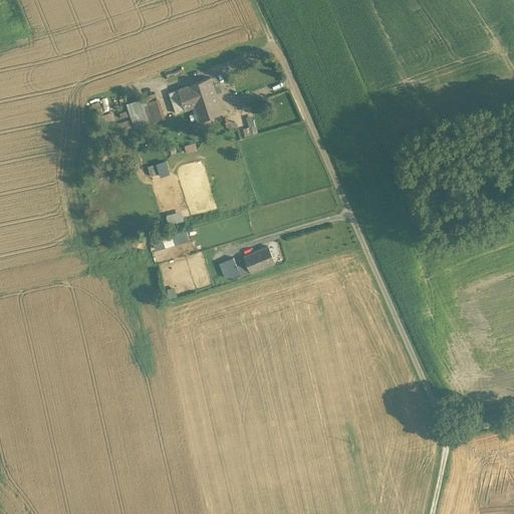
[(211,79),(179,89),(185,109),(193,107),(198,121),(223,113),(211,79)]
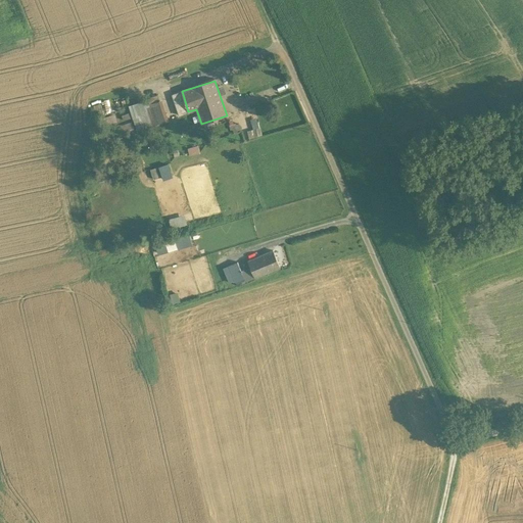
[(188,111),(182,91),(173,94),(179,114),(188,111)]
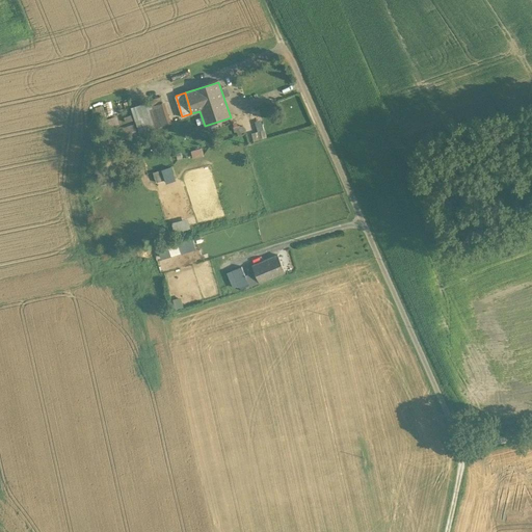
[(158,127),(169,124),(161,97),(150,100),(150,101),(152,108),(158,127)]
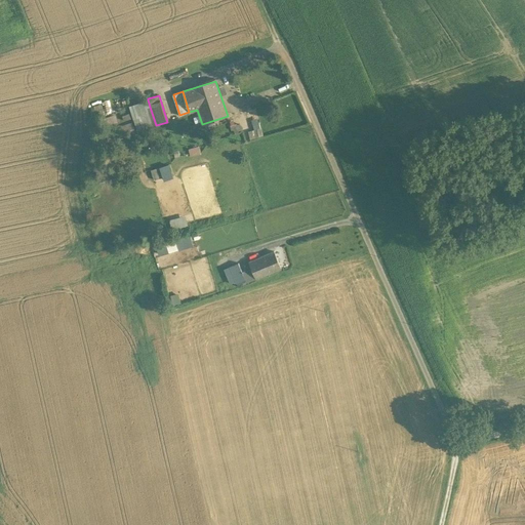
[(150,107),(148,99),(129,106),(137,130),(153,125),(147,108),(150,107)]
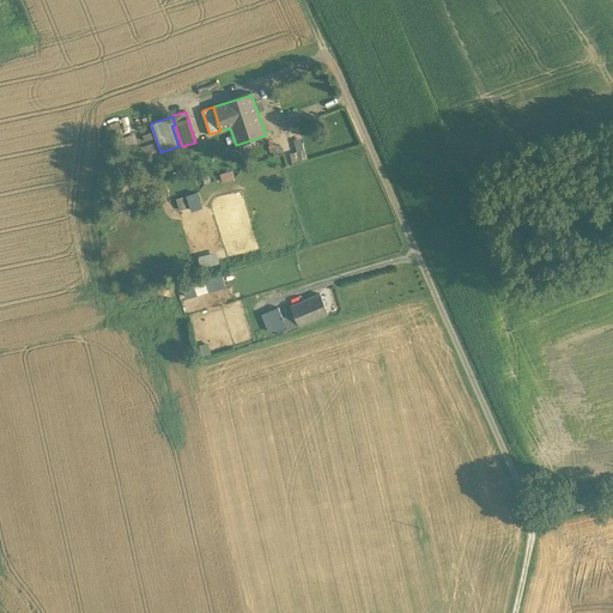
[(296,151),(290,152),(292,161),(307,157),(301,137),(293,139),(296,151)]
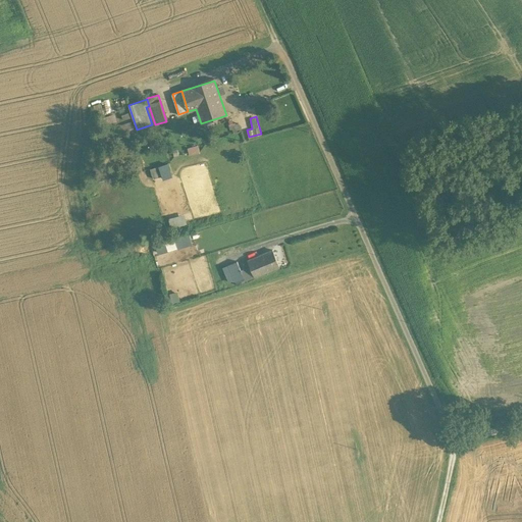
[(121,134),(134,129),(132,123),(120,127),(121,134)]
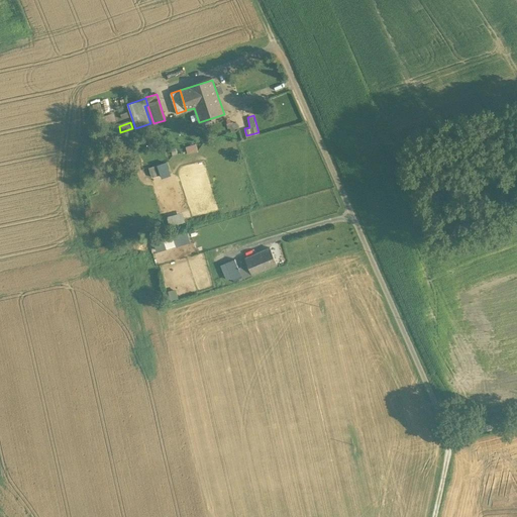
[(187,152),(197,150),(195,142),(185,145),(187,152)]
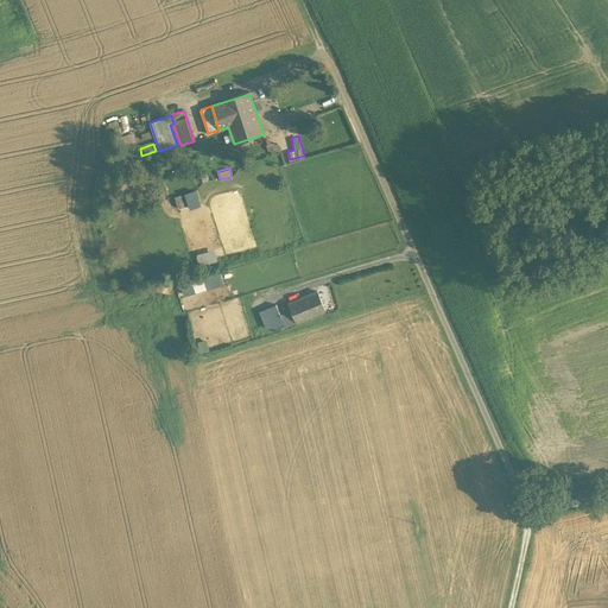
[(194,188),(183,192),(188,207),(198,203),(194,188)]
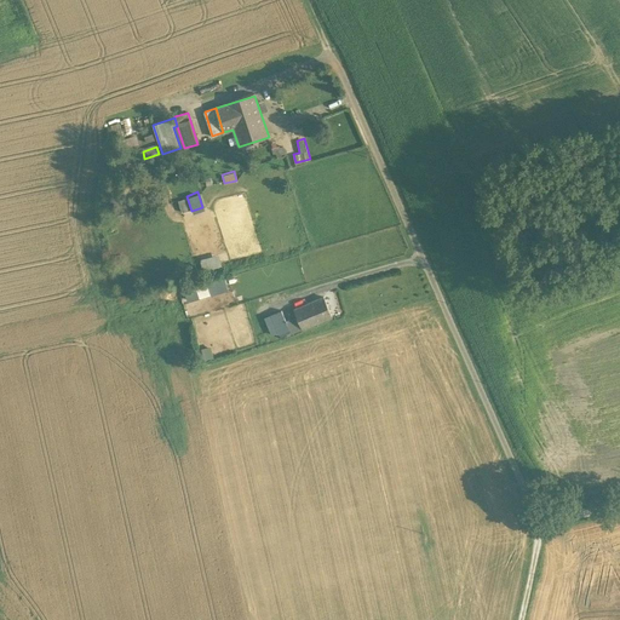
[(197,258),(201,270),(220,265),(217,252),(197,258)]
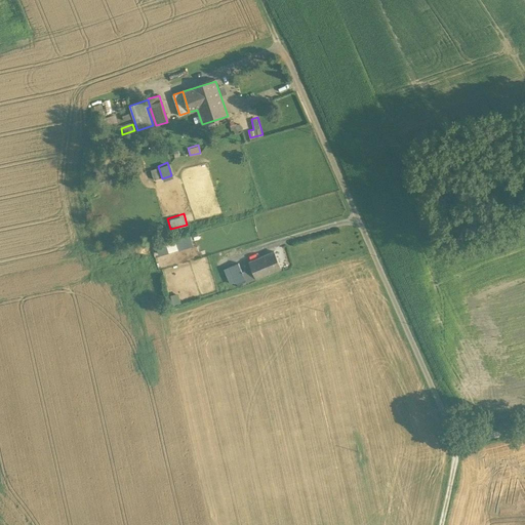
[(189,235),(154,246),(156,255),(192,245),(189,235)]
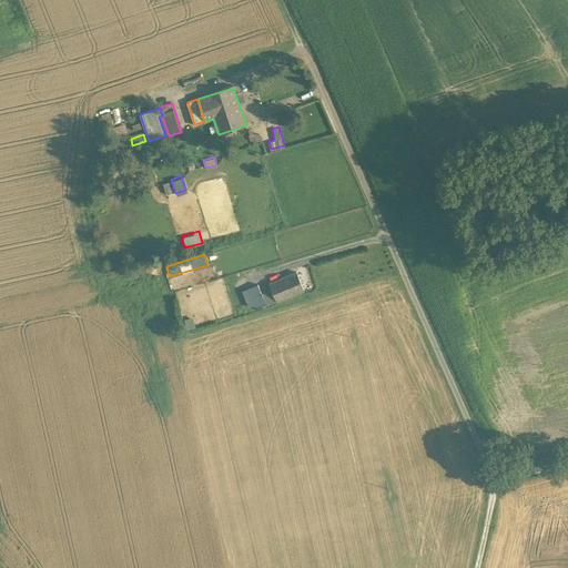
[(297,273),(270,284),(272,290),(277,302),(304,291),(297,273)]
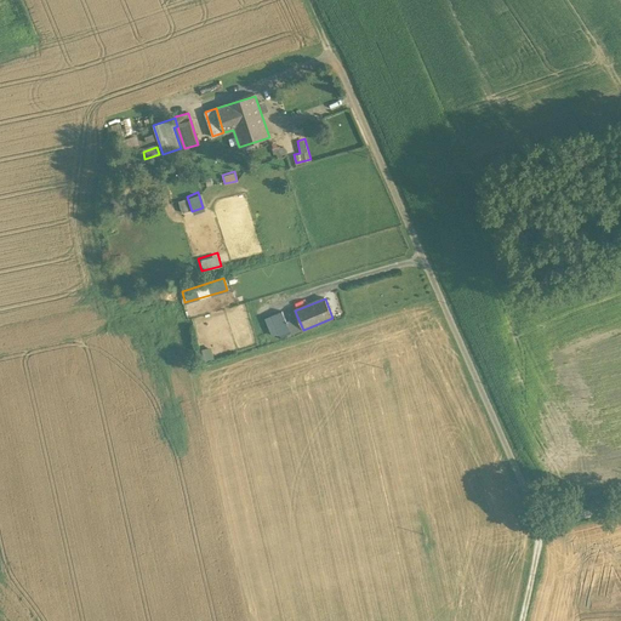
[(303,331),(303,330),(297,317),(285,322),(281,313),(271,317),(280,341),(303,331)]
